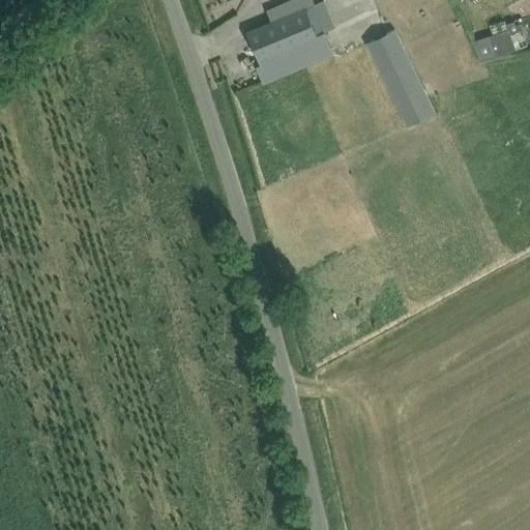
[(271,22),(246,32),(260,64),(256,65),(263,83),(282,76),(289,72),(334,53),(325,30),(334,26),(324,0),(315,4),(313,0),(291,0),(286,2),(267,10),(271,22)]
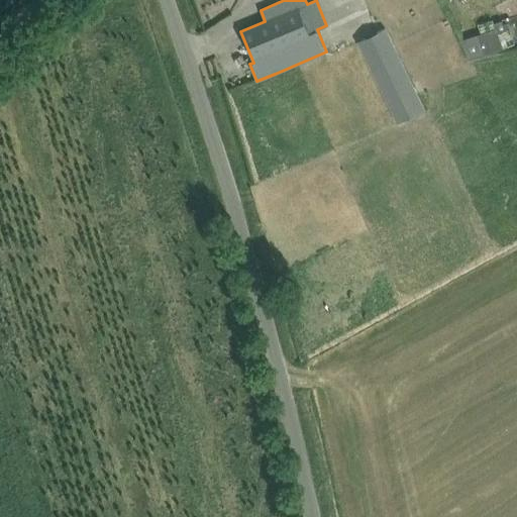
[(385,27),(356,41),(397,123),(425,109),(385,27)]
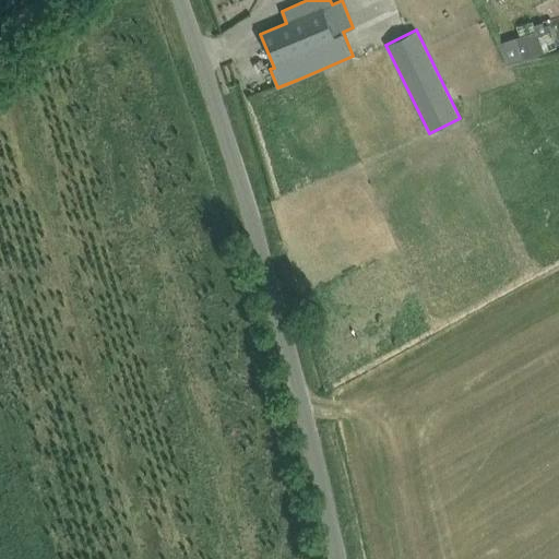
[(514,39),(522,51),(534,45),(527,32),(514,39)]
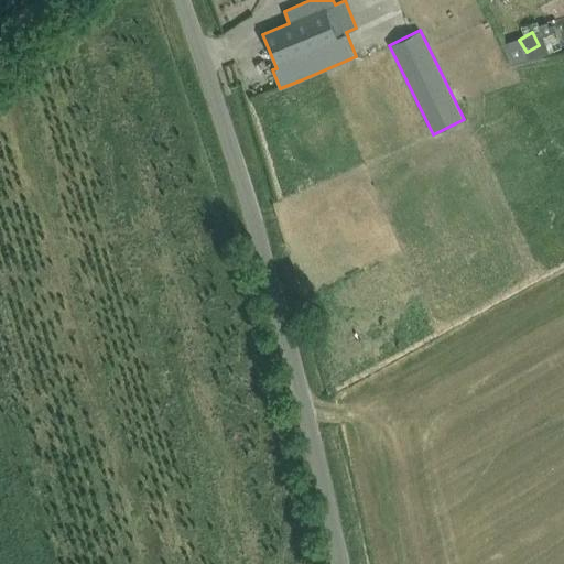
[(366,55),(390,122),(412,114),(388,46),(366,55)]
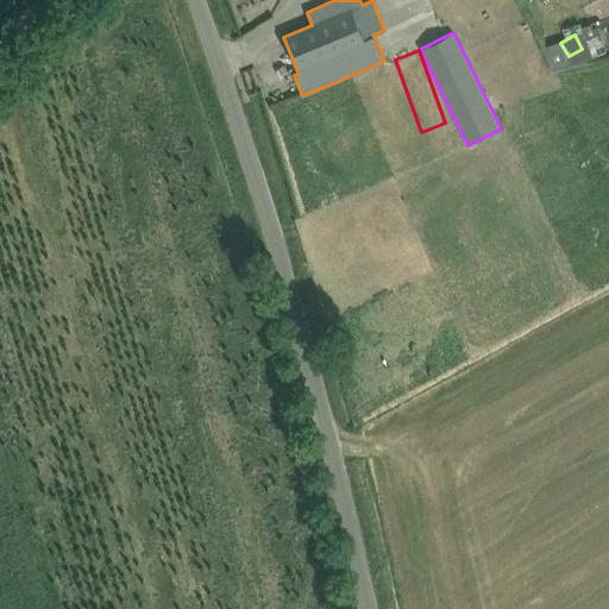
[(608,55),(557,70),(566,101),(608,89),(608,55)]
